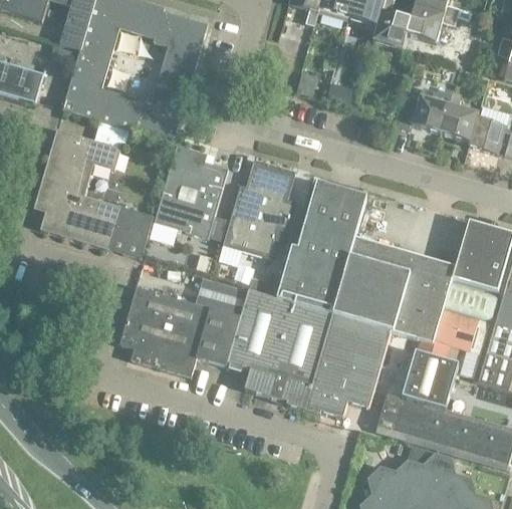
[(0,9),(40,20),(46,0),(57,0),(70,4),(71,0),(0,0),(0,9)]
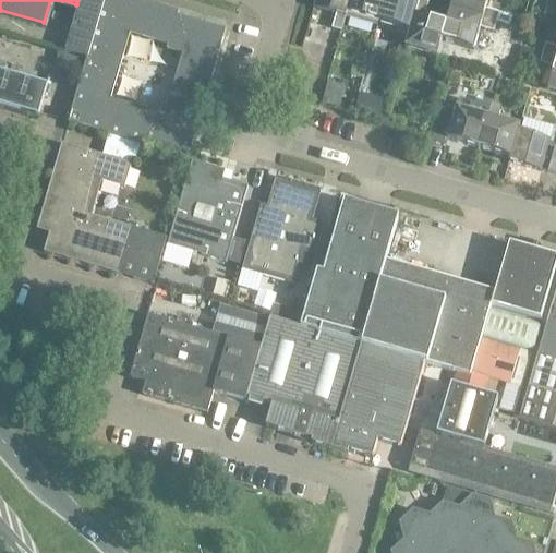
[(77,0),(76,4),(63,47),(86,53),(101,0),(77,0)]
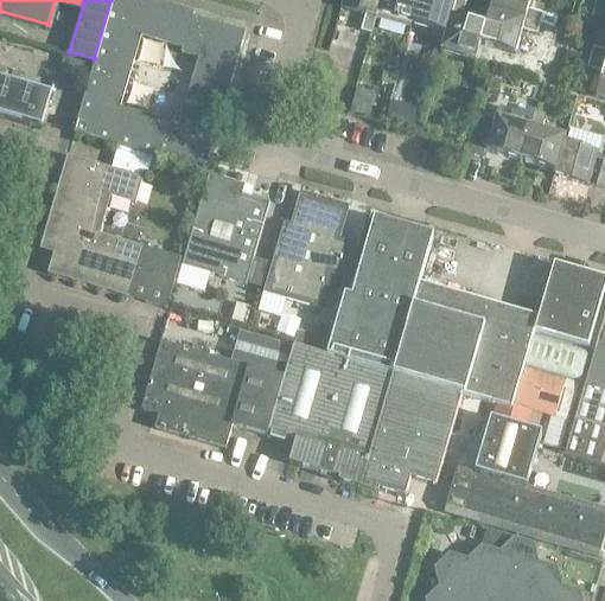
[(192,8),(163,0),(110,0),(94,58),(129,68),(127,66),(137,32),(139,32),(140,30),(180,42),(189,13),(191,13),(192,8)]
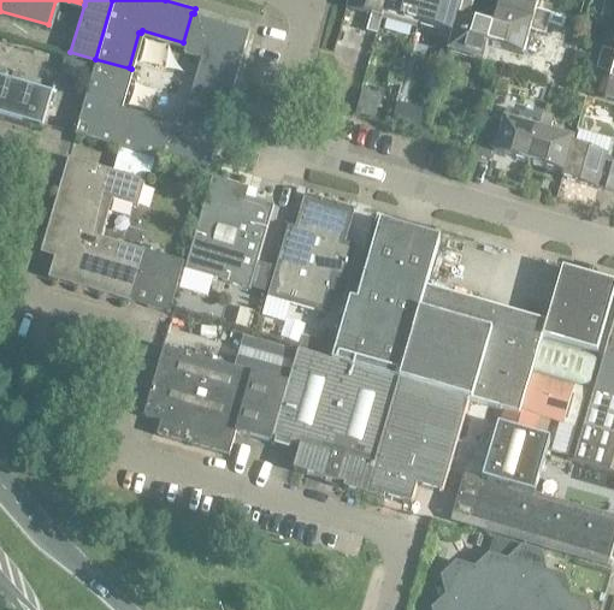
[(346,0),(344,4),(369,11),(364,27),(375,29),(379,15),(383,0),(346,0)]
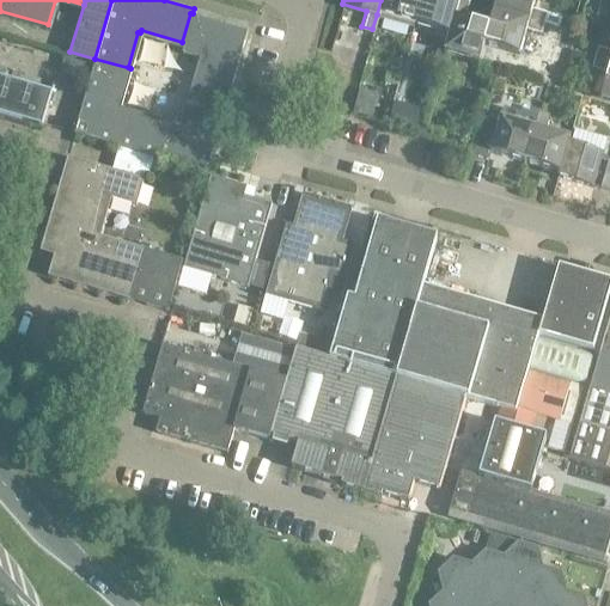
[(380,0),(377,14),(412,24),(413,20),(419,0),(380,0)]
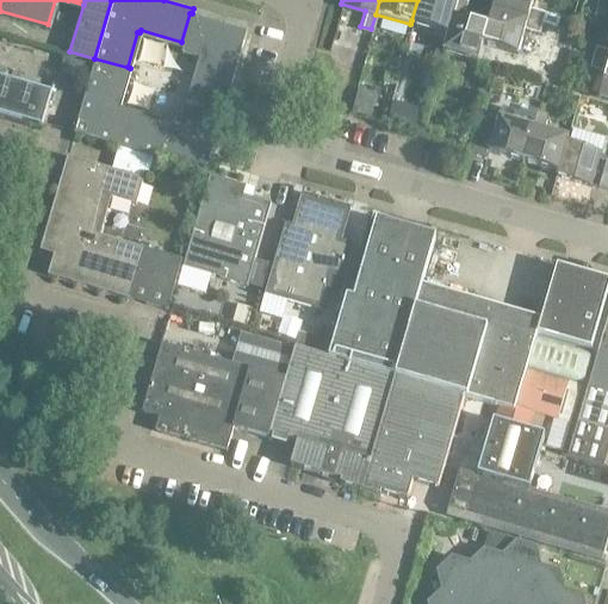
[(417,0),(411,20),(446,30),(454,0),(417,0)]
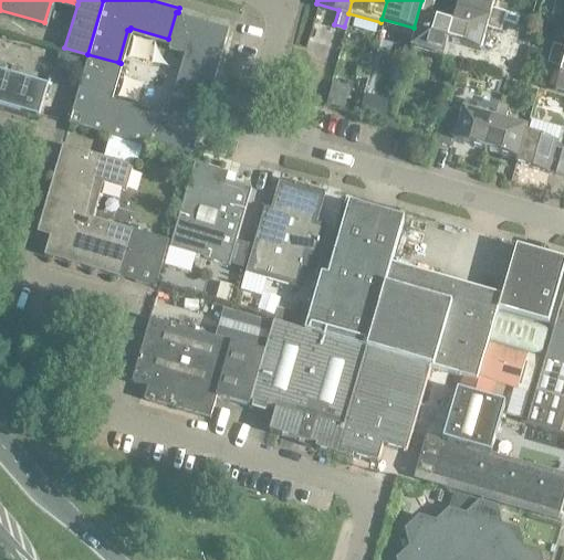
[(421,0),(414,28),(409,43),(441,53),(446,37),(450,20),(428,14),(432,0),(421,0)]
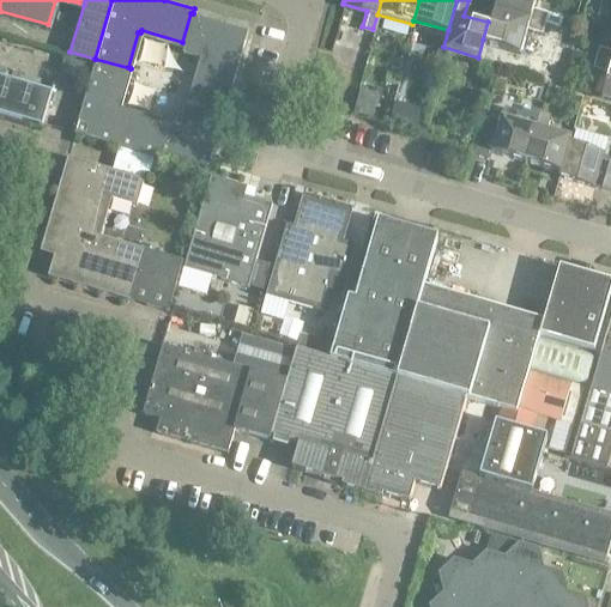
[(494,0),(492,6),(543,20),(546,10),(531,5),(532,0),(494,0)]
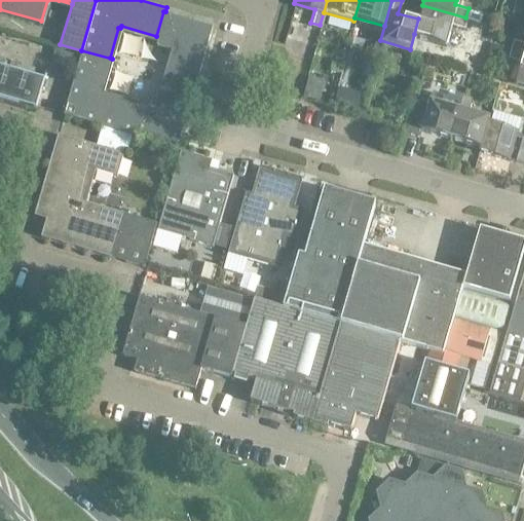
[(465,17),(422,5),(418,19),(414,34),(444,43),(450,23),(463,27),(465,17)]
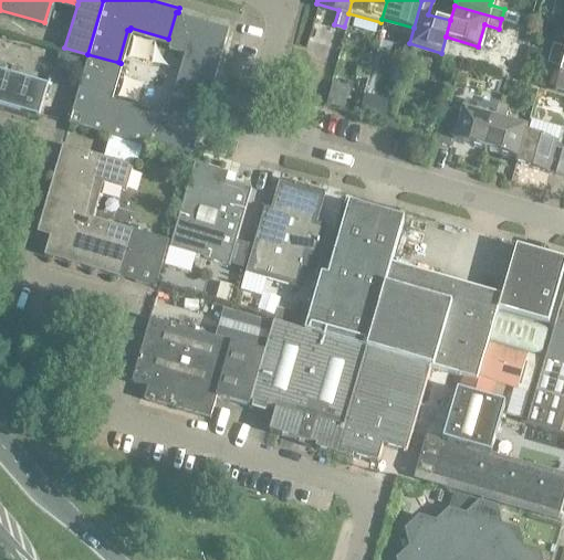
[(176,12),(168,39),(167,45),(168,46),(168,44),(181,48),(180,50),(185,51),(179,70),(177,70),(177,71),(211,81),(228,27),(178,12),(176,12)]
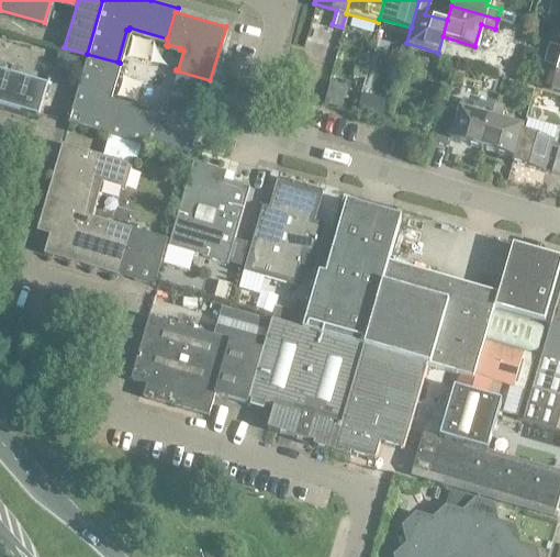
[(559,42),(548,39),(545,49),(559,53),(559,42)]
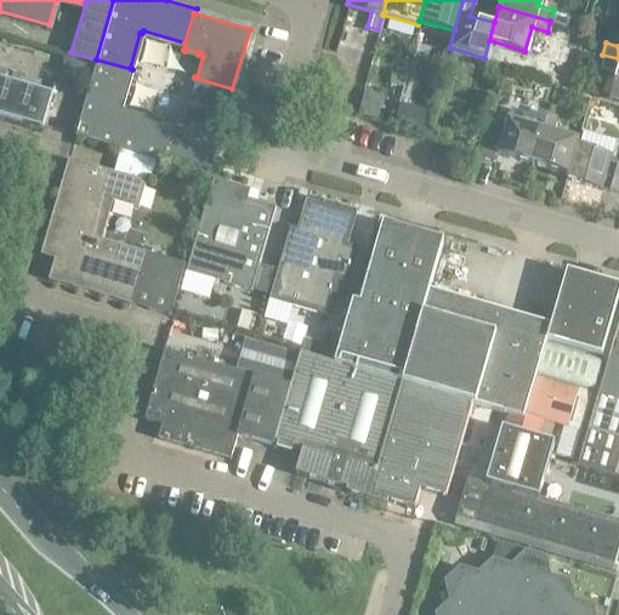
[(618,58),(602,55),(600,66),(614,70),(608,95),(618,97),(618,58)]
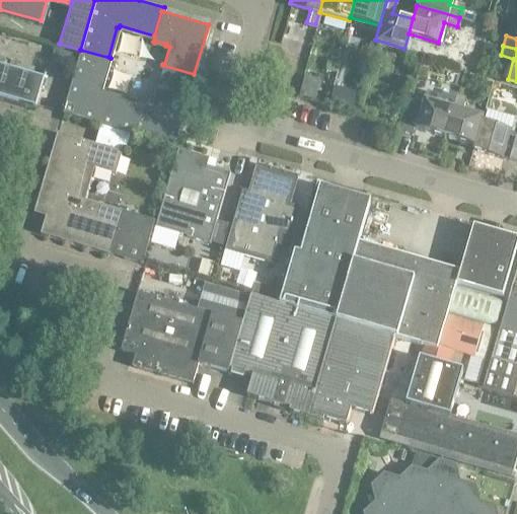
[(61,48),(58,57),(68,59),(70,51),(61,48)]
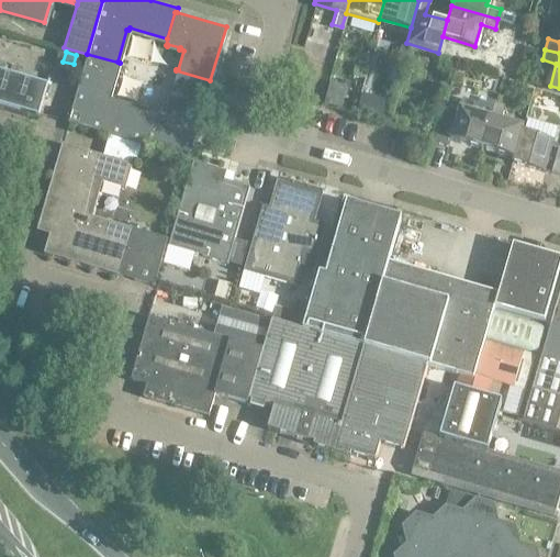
[(120,63),(87,54),(67,120),(140,142),(141,137),(140,137),(147,109),(109,98),(110,96),(108,96),(116,63),(120,64),(120,63)]
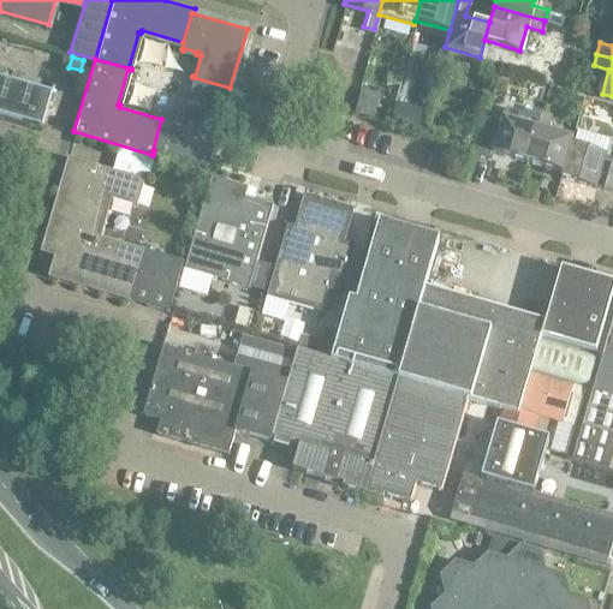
[(0,111),(41,121),(51,88),(0,72),(0,111)]
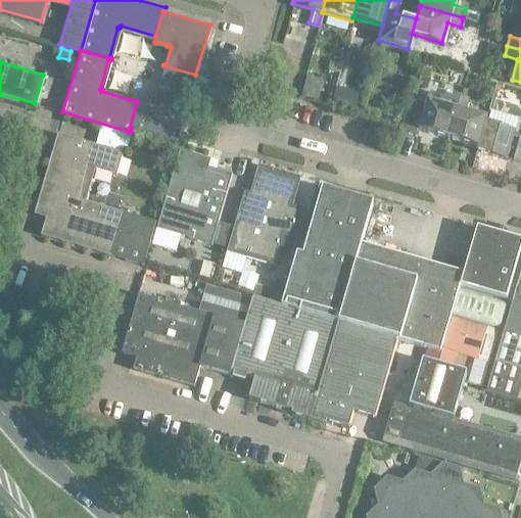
[(479,77),(467,74),(465,82),(476,85),(479,77)]
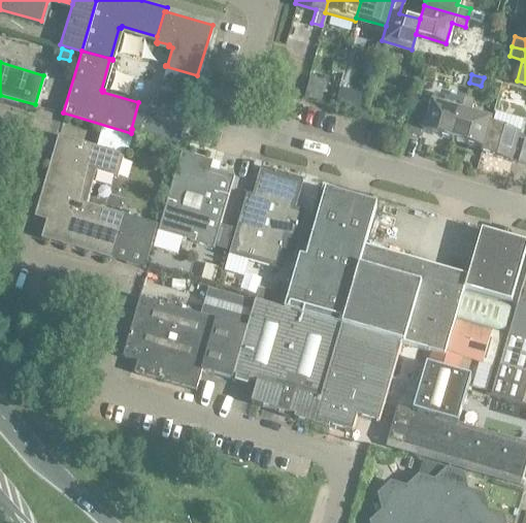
[(322,78),(317,98),(330,102),(336,83),(322,78)]
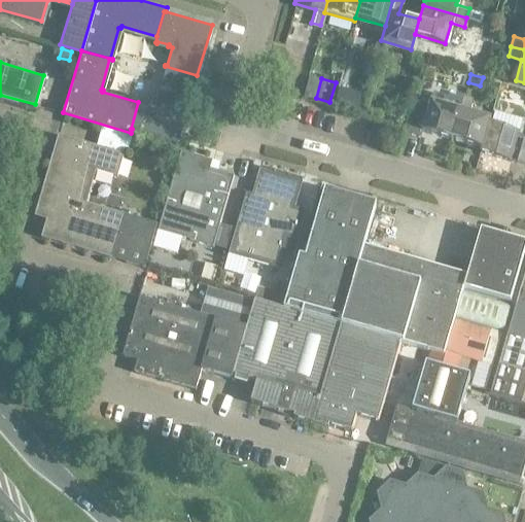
[(140,97),(138,102),(131,129),(132,129),(177,142),(193,92),(160,82),(160,83),(162,84),(156,101),(152,100),(151,102),(140,99),(141,97),(140,97)]
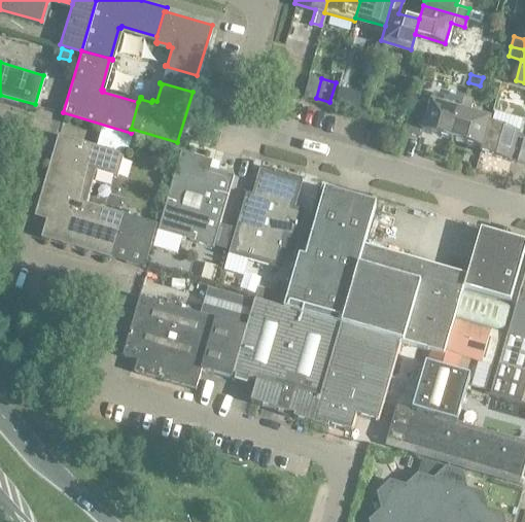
[(351,89),(346,105),(359,109),(364,93),(351,89)]
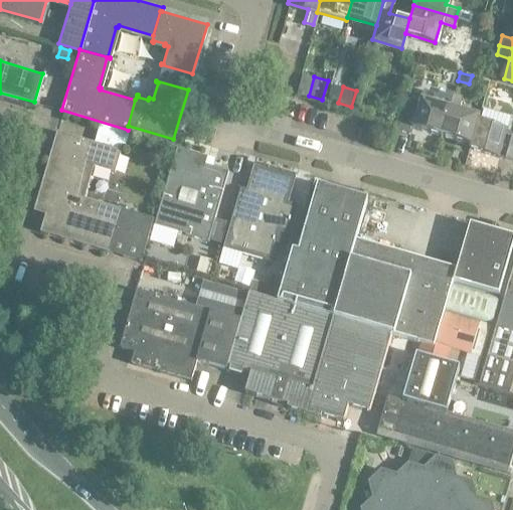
[(410,125),(440,134),(453,91),(444,89),(440,102),(419,96),(410,125)]
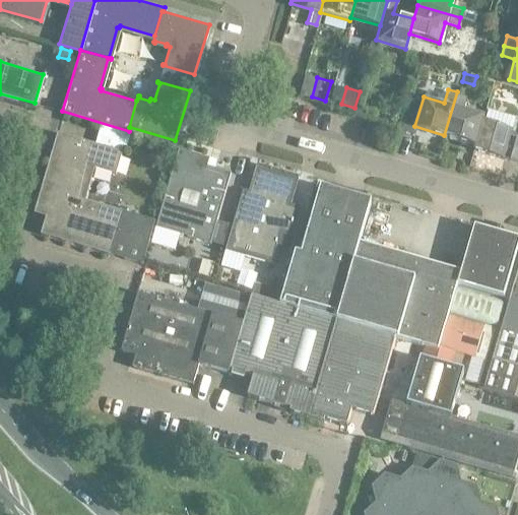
[(465,94),(457,91),(444,135),(473,143),(480,118),(482,114),(461,108),(465,94)]
